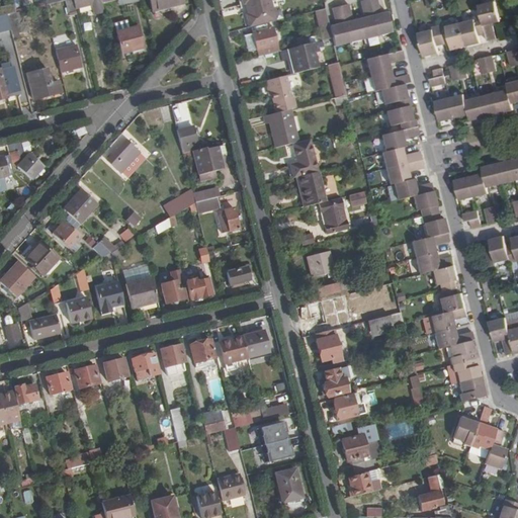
[(65,0),(69,13),(76,11),(75,8),(73,0),(65,0)]
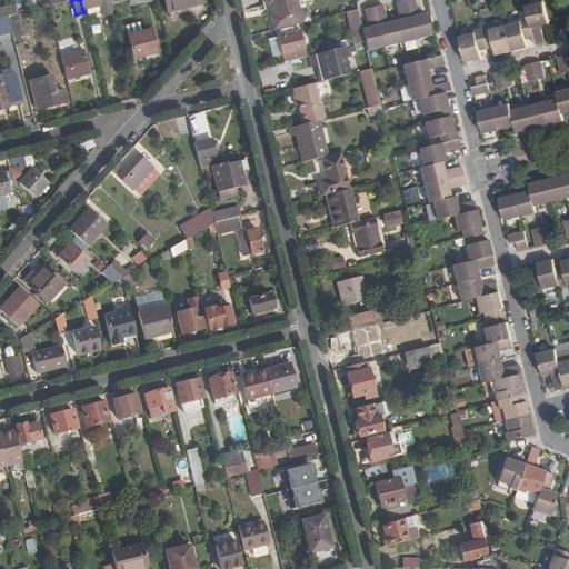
[(80,0),(82,9),(100,5),(103,16),(115,12),(112,1),(111,0),(80,0)]
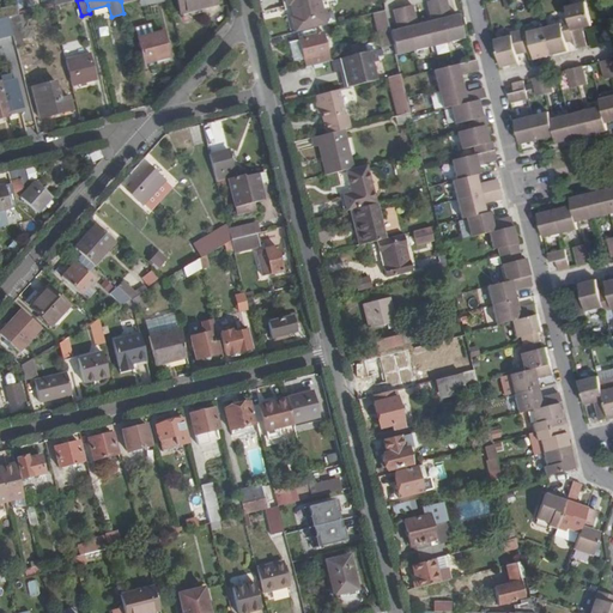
[(177,0),(181,12),(204,6),(217,4),(216,0),(177,0)]
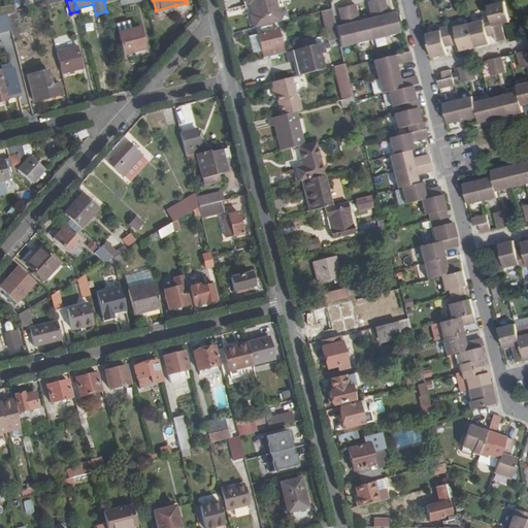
[(274,0),(245,0),(248,5),(250,5),(254,4),(256,14),(253,14),(251,15),(254,29),(281,22),(274,0)]
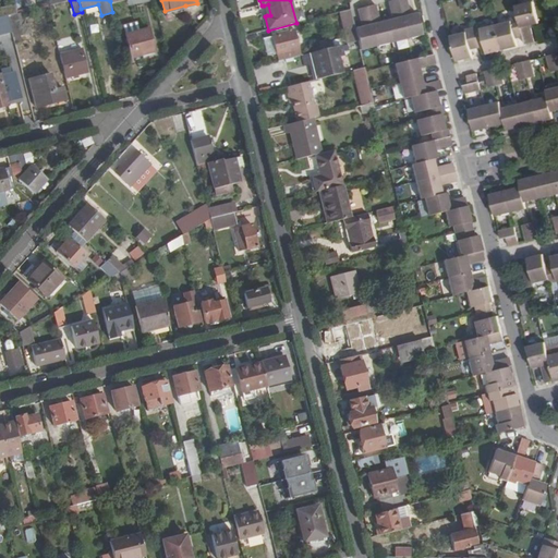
[(400,13),(396,0),(395,0),(388,2),(391,15),(400,13)]
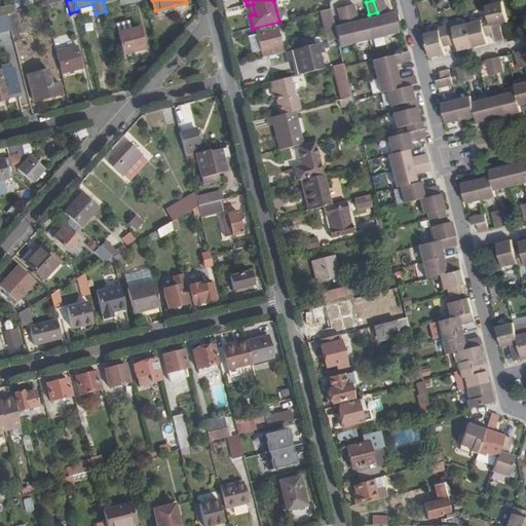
[(385,10),(382,0),(373,0),(377,12),(385,10)]
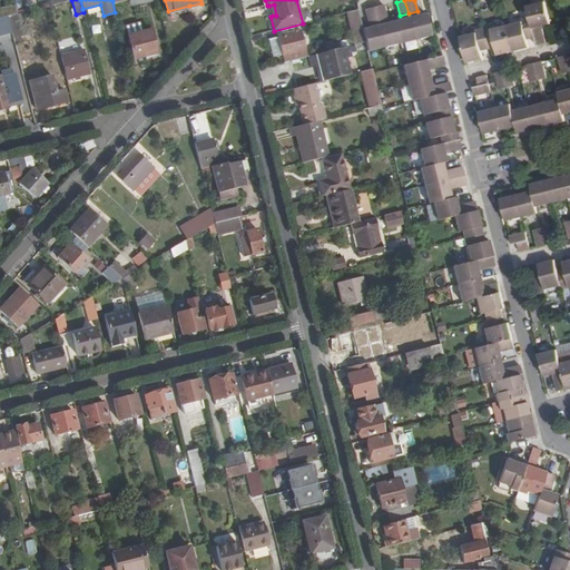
[(546,1),(527,7),(529,16),(534,35),(534,38),(537,47),(547,45),(542,27),(551,25),(546,1)]
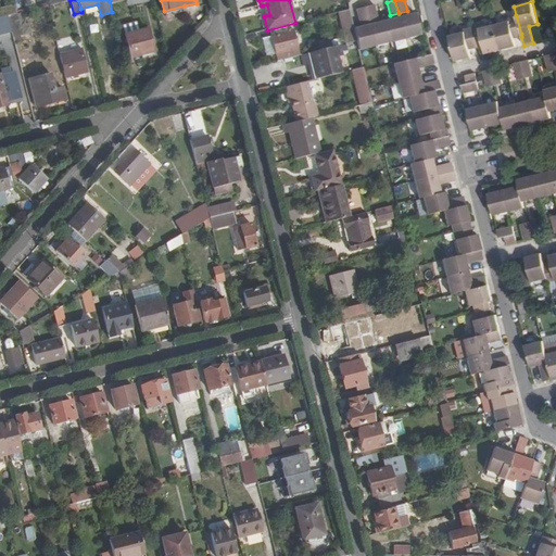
[(12,3),(4,5),(7,12),(14,11),(12,3)]
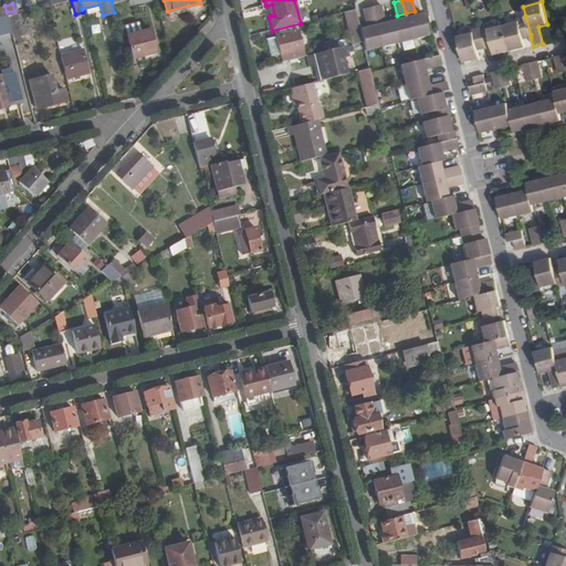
[(385,19),(380,4),(371,7),(376,21),(385,19)]
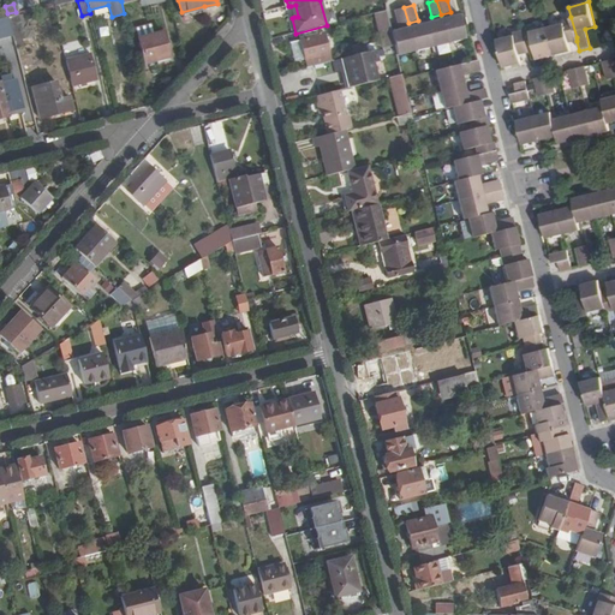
[(204,6),(181,12),(183,17),(206,11),(204,6)]
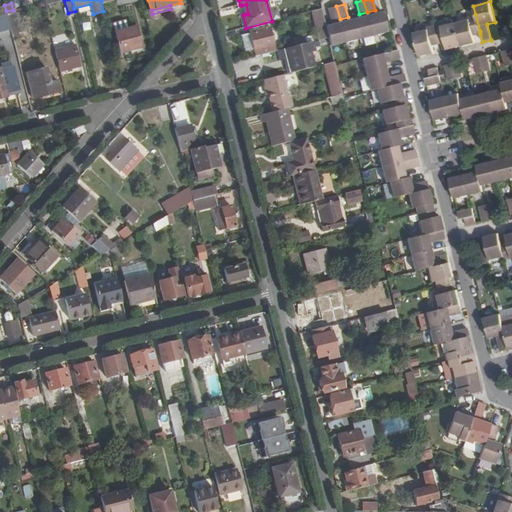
[(340,19),(336,6),(328,8),(331,21),(340,19)]
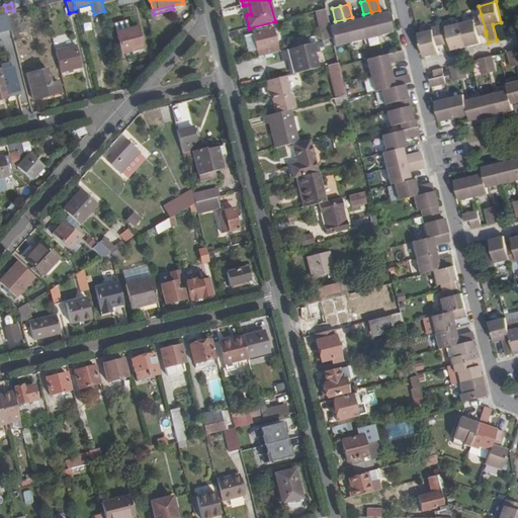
[(318,11),(315,11),(322,40),(332,37),(329,26),(325,10),(325,9),(318,11)]
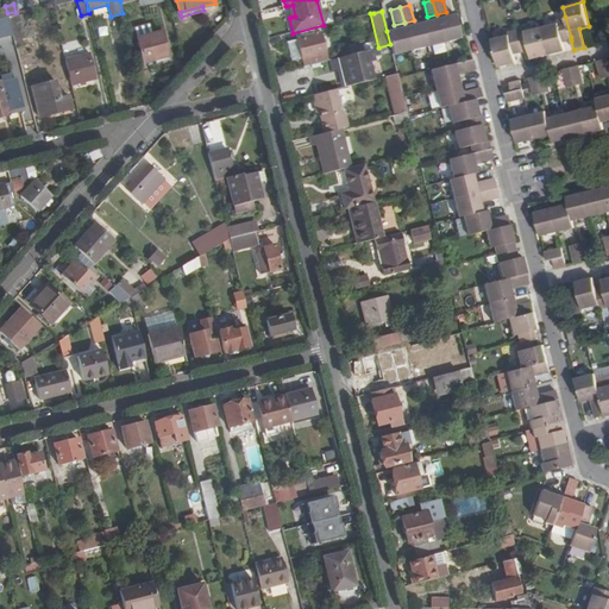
[(13,33),(14,39),(31,36),(25,12),(18,14),(8,17),(13,33)]
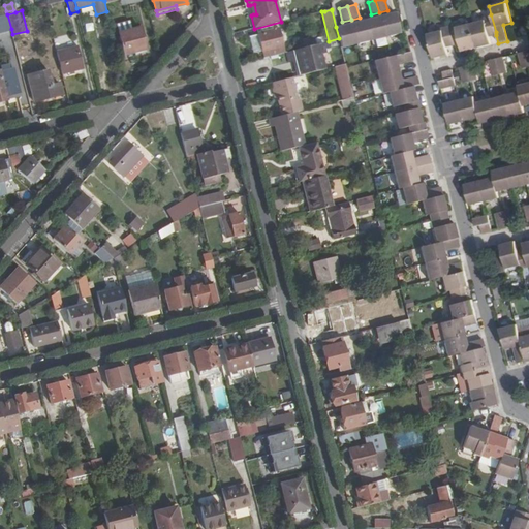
[(389,14),(380,17),(385,37),(400,34),(395,12),(389,14)]
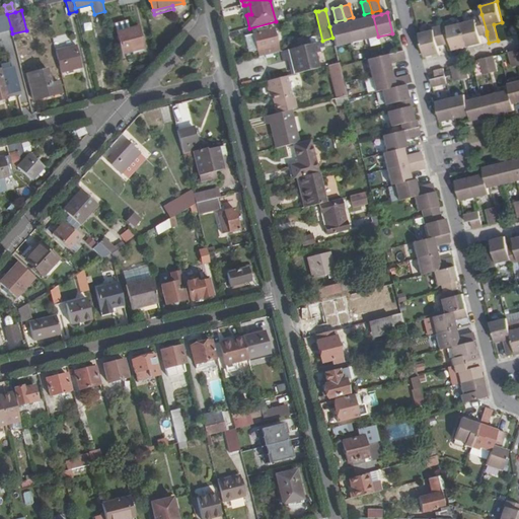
[(0,31),(11,28),(7,14),(0,15),(0,31)]
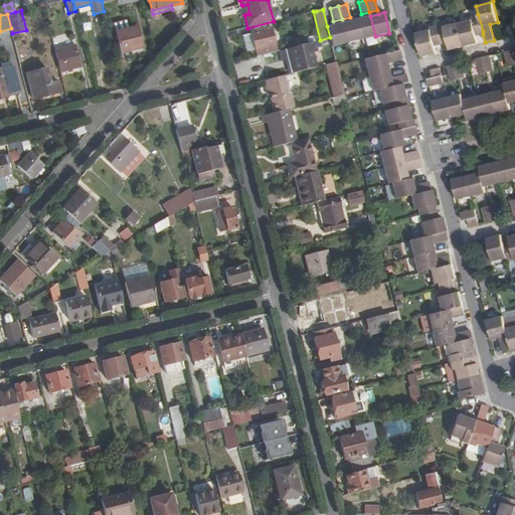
[(483,31),(478,14),(472,16),(472,19),(459,22),(465,47),(479,44),(477,36),(476,33),(483,31)]
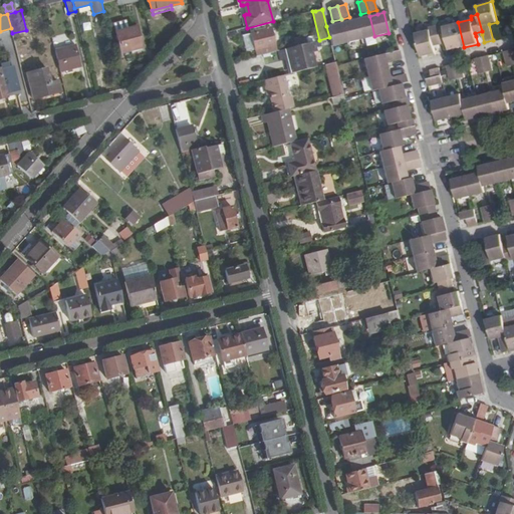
[(361,18),(356,19),(361,39),(374,36),(369,16),(361,18)]
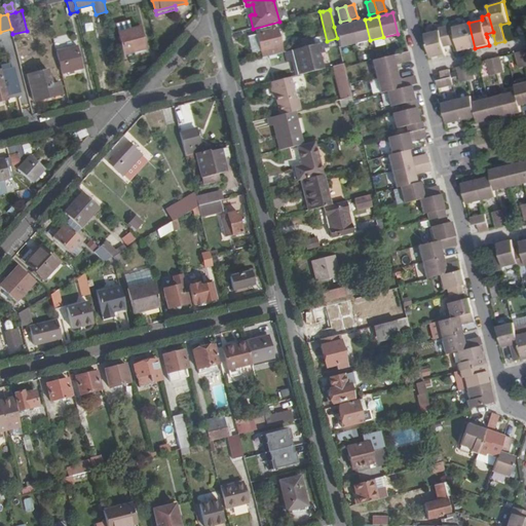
[(359,22),(350,24),(354,44),(370,40),(365,20),(359,22)]
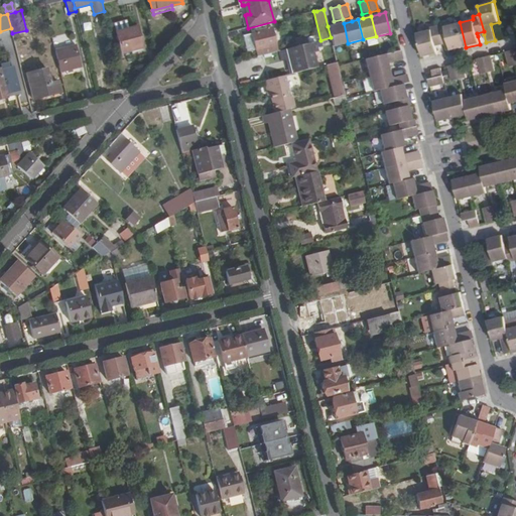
[(437,25),(441,41),(448,40),(449,43),(450,51),(466,47),(460,22),(445,26),(444,24),(437,25)]
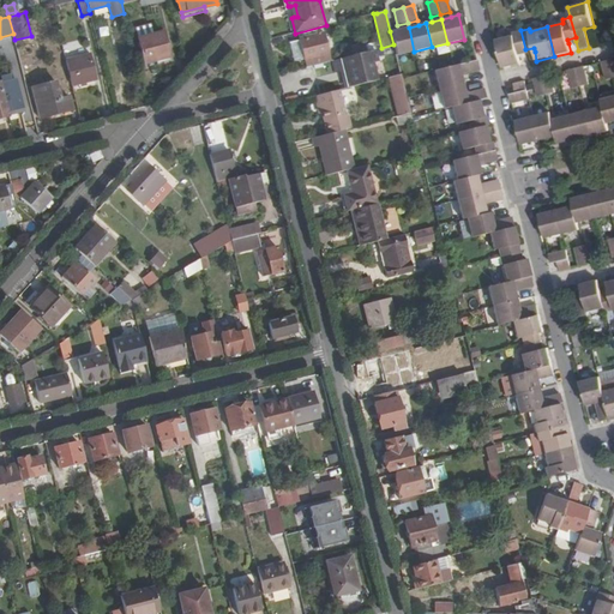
[(390,31),(393,44),(397,56),(414,52),(409,28),(398,30),(390,31)]
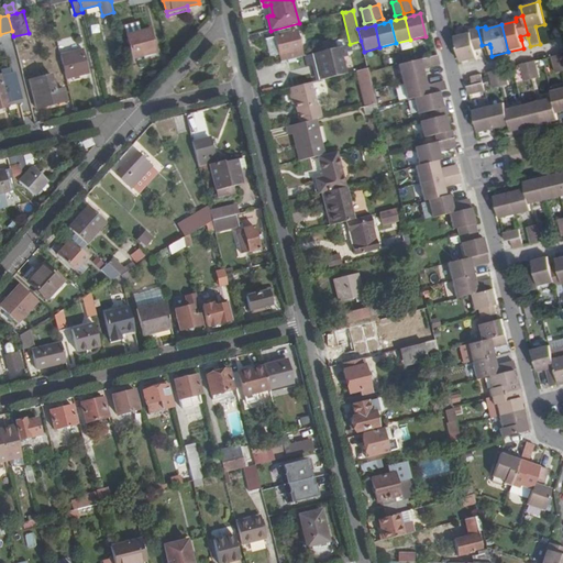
[(471,32),(455,36),(461,63),(477,59),(475,51),(475,47),(482,45),(477,28),(471,30),(471,32)]
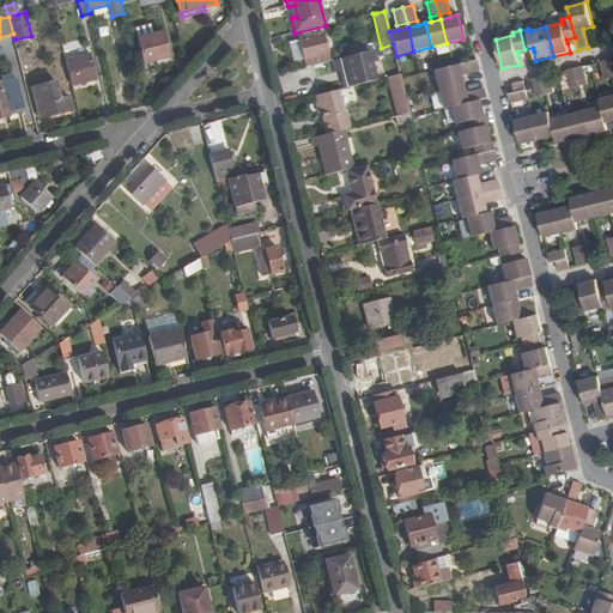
[(169,56),(163,32),(138,38),(144,64),(169,56)]
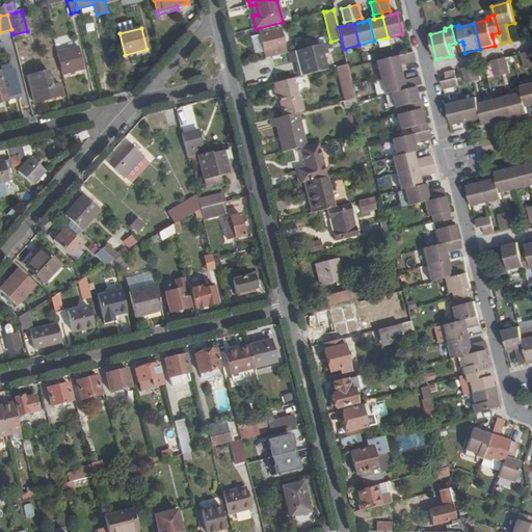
[(263,51),(264,58),(276,55),(275,50),(284,48),(280,29),(259,34),(259,35),(250,36),(255,53),(263,51)]
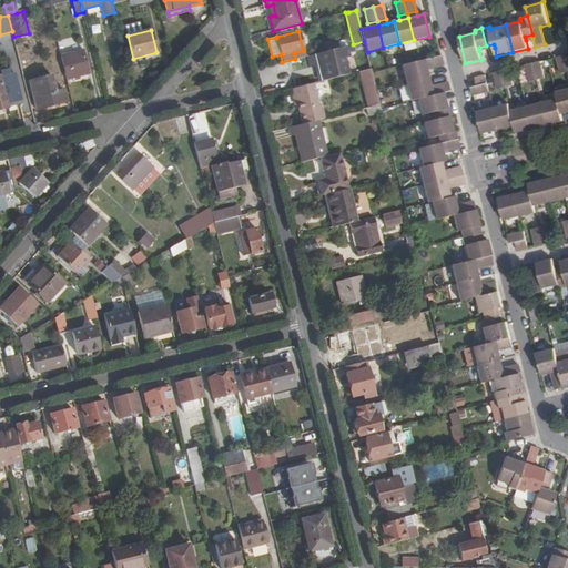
[(346,46),(307,56),(311,68),(314,67),(321,64),(324,81),(348,74),(345,59),(350,58),(346,46)]
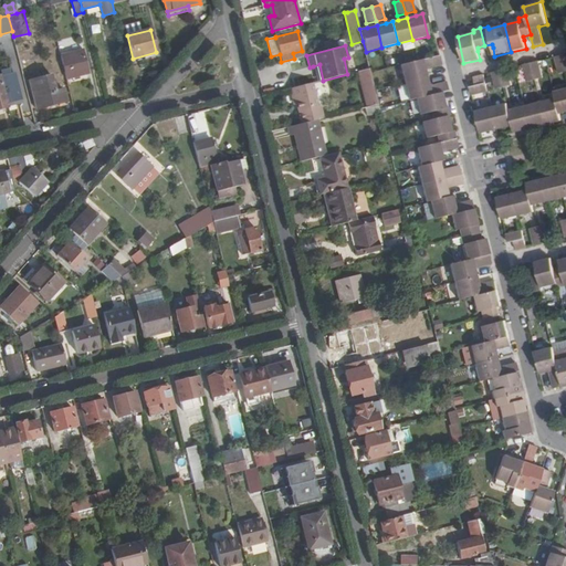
[(61,56),(66,79),(90,73),(84,50),(61,56)]
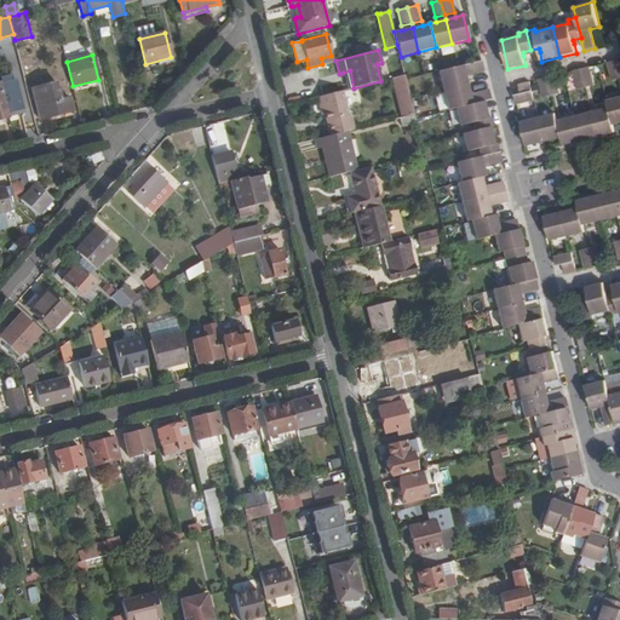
[(466,76),(484,72),(482,61),(481,61),(438,72),(443,91),(468,85),(466,76)]
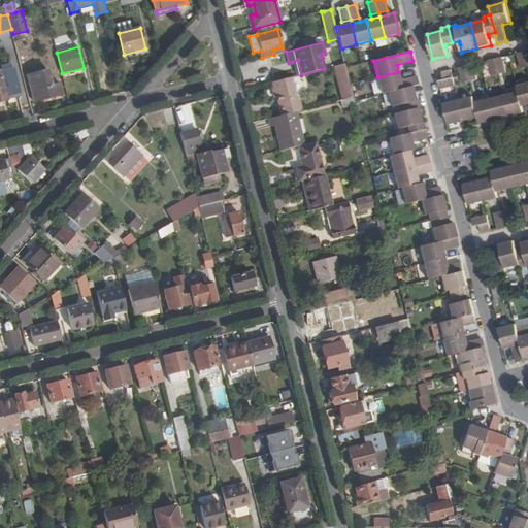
[(527,66),(527,63),(525,52),(518,53),(521,69),(527,66)]
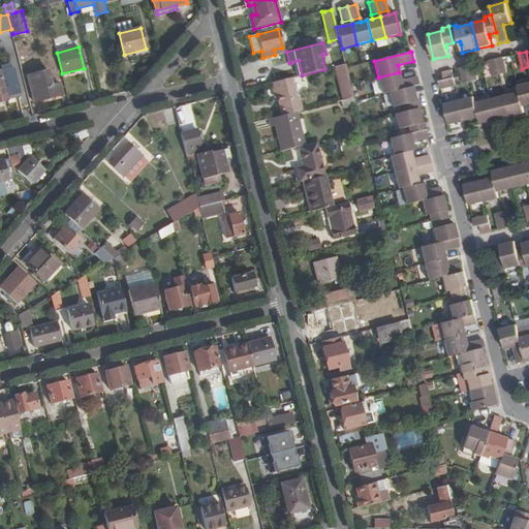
[(507,72),(503,57),(496,58),(500,73),(507,72)]
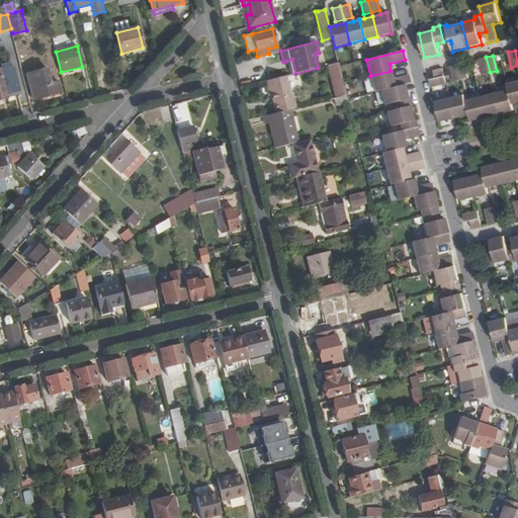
[(490,72),(486,57),(479,59),(482,74),(490,72)]
